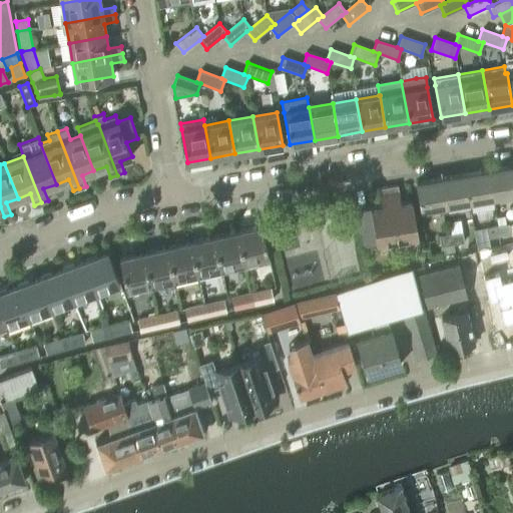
[(489,170),(493,198),(512,194),(512,167),(512,166),(489,170)]
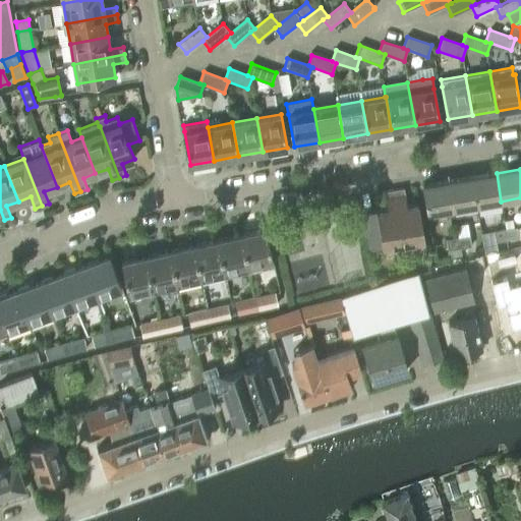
[(472,177),(477,206),(501,201),(497,173),(472,177)]
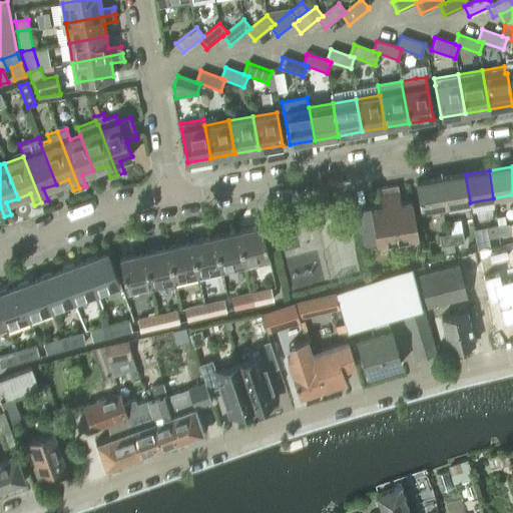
[(442,178),(447,206),(470,202),(465,174),(442,178)]
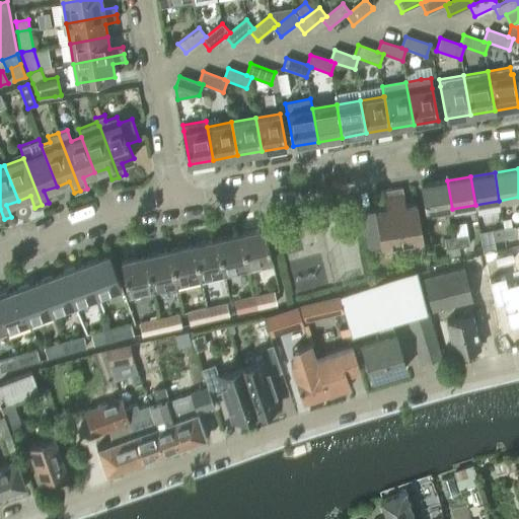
[(427,213),(452,209),(447,180),(423,186),(427,213)]
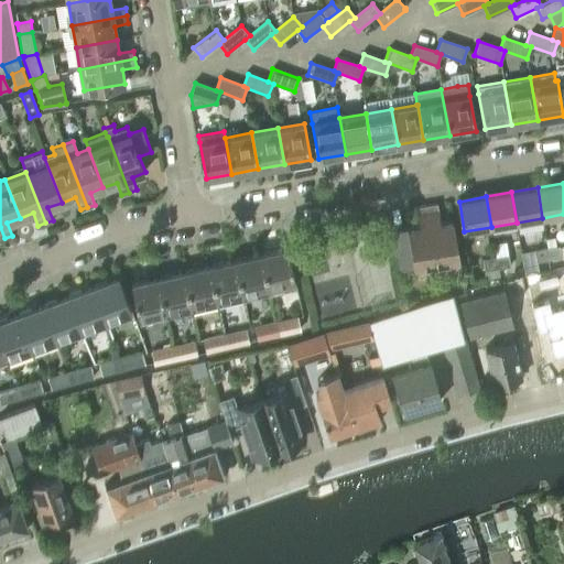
[(430,206),(440,264),(459,261),(453,221),(443,224),(440,204),(430,206)]
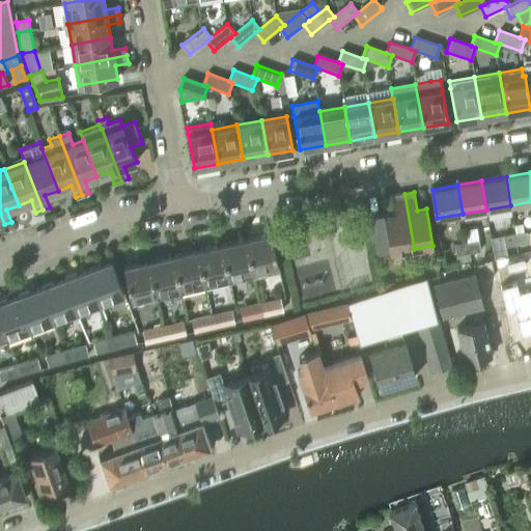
[(388,216),(394,252),(414,249),(404,194),(392,196),(396,215),(388,216)]
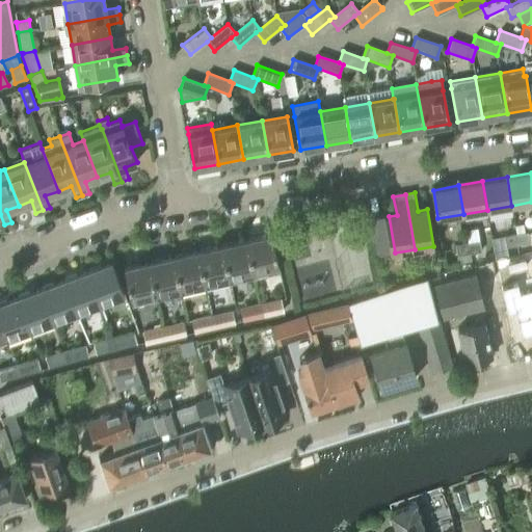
[(376,256),(395,253),(389,216),(370,219),(376,256)]
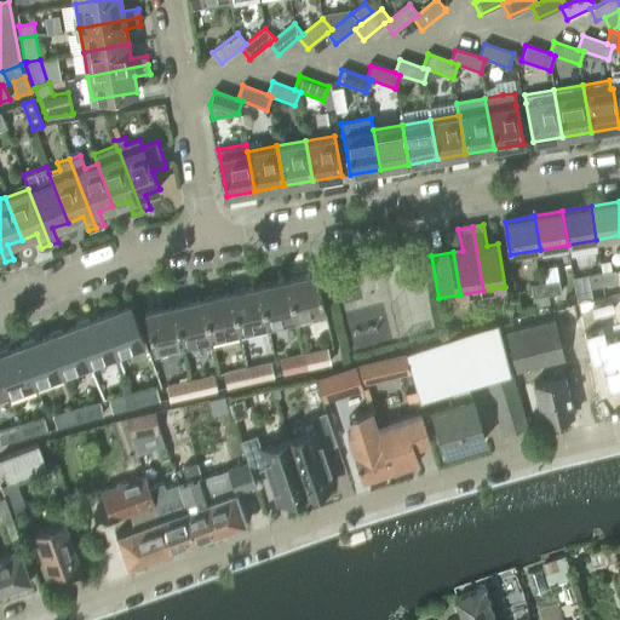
[(602,273),(604,286),(618,283),(615,270),(602,273)]
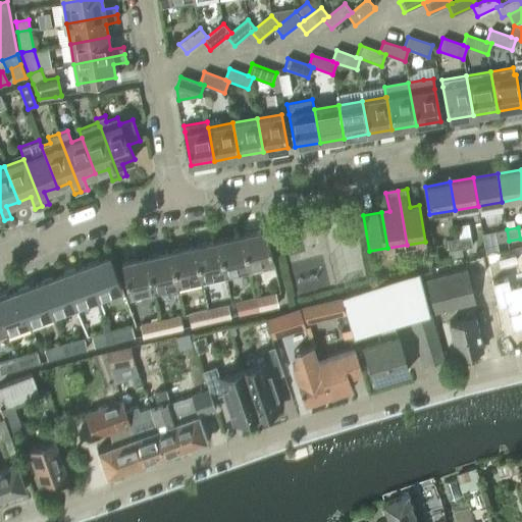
[(242,235),(249,267),(274,262),(266,229),(242,235)]
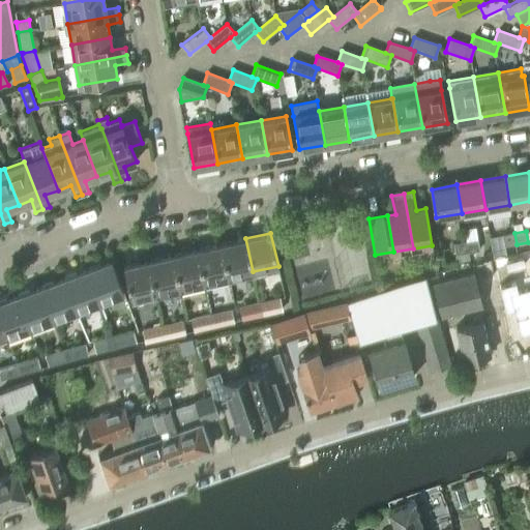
[(502,235),(504,246),(517,244),(514,233),(502,235)]
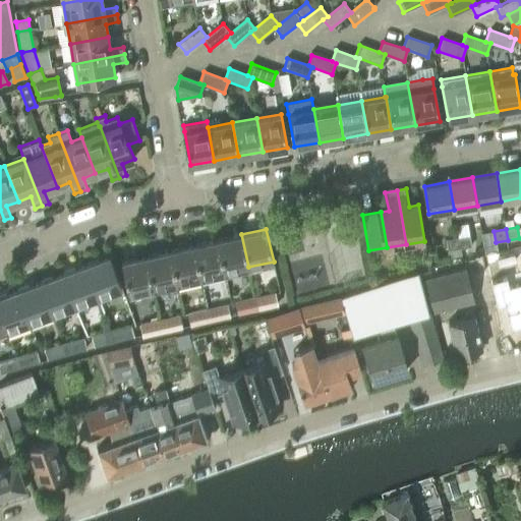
[(218,239),(226,272),(248,267),(241,234),(218,239)]
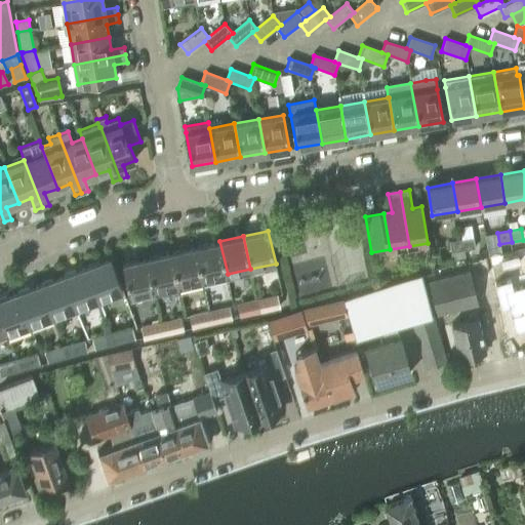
[(461,239),(463,250),(475,248),(473,238),(461,239)]
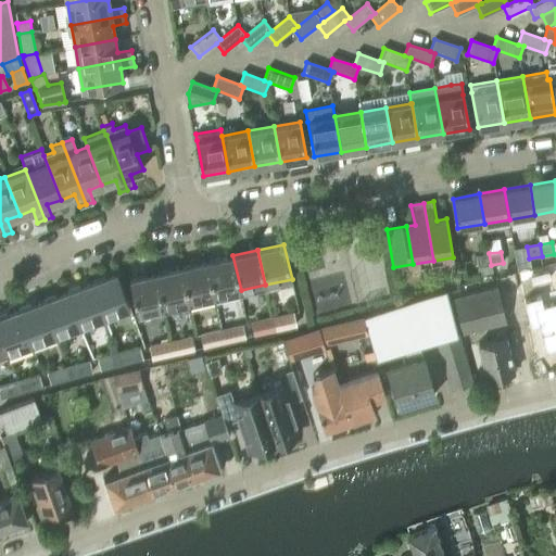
[(476,256),(478,267),(491,265),(489,253),(476,256)]
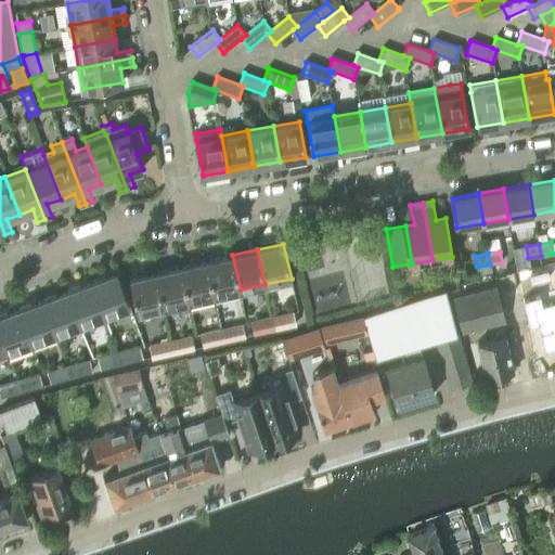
[(206,260),(215,296),(241,289),(232,255),(206,260)]
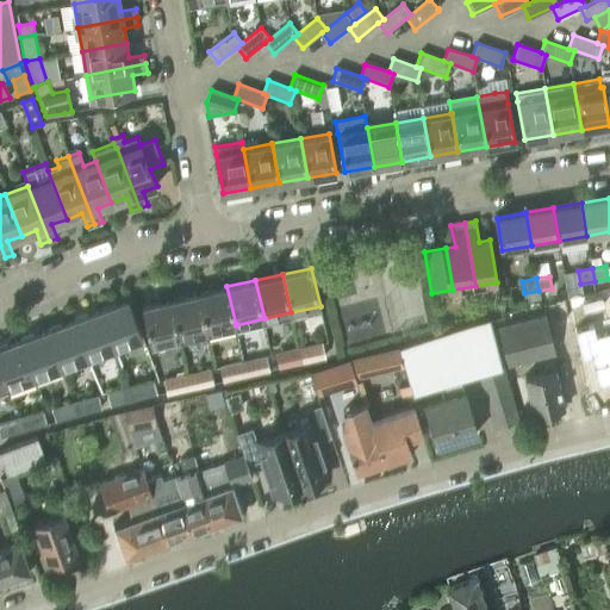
[(199,292),(209,331),(236,325),(226,286),(199,292)]
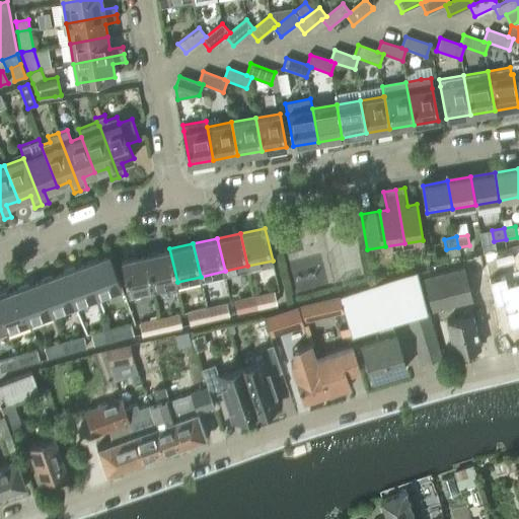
[(146,254),(153,287),(177,282),(169,248),(146,254)]
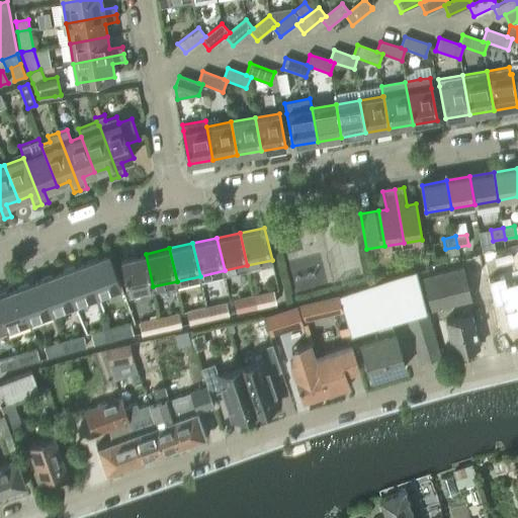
[(470,281),(506,272),(501,252),(464,261),(470,281)]
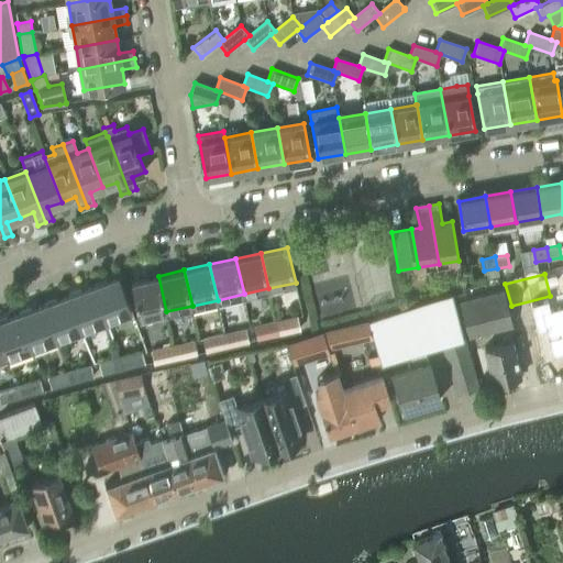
[(140,317),(166,311),(158,276),(132,282),(140,317)]
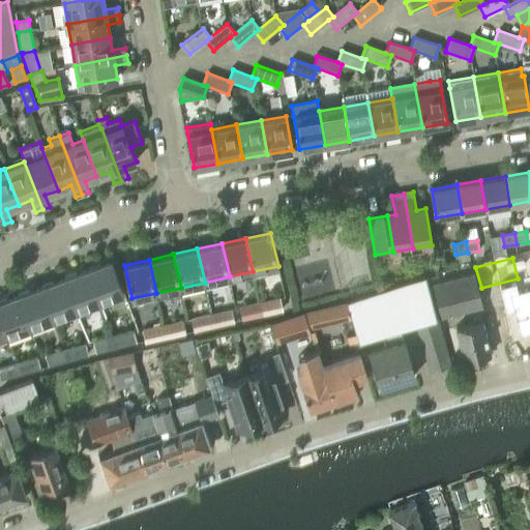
[(89,270),(100,301),(125,292),(113,261),(89,270)]
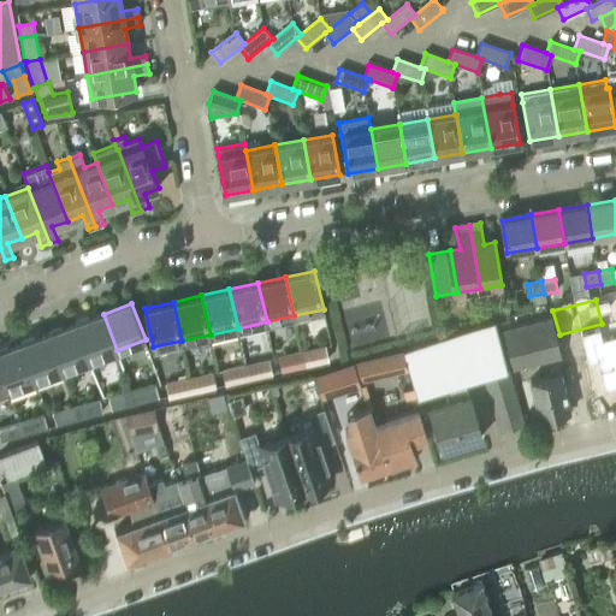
[(76,324),(90,360),(117,350),(104,314),(76,324)]
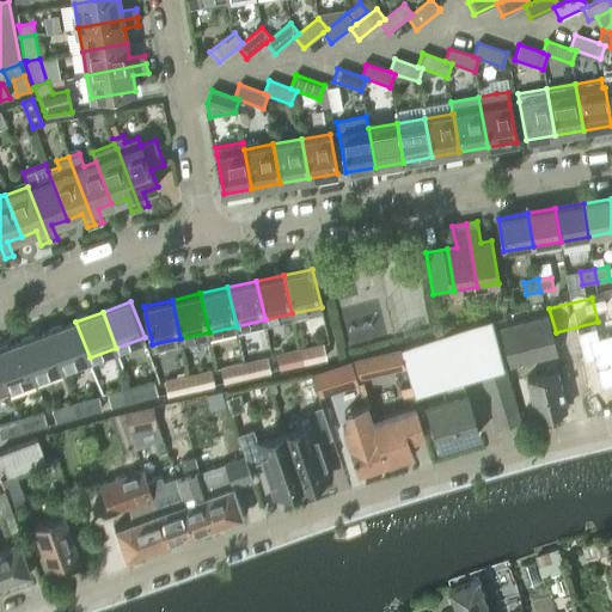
[(545,317),(500,329),(509,367),(555,355),(545,317)]
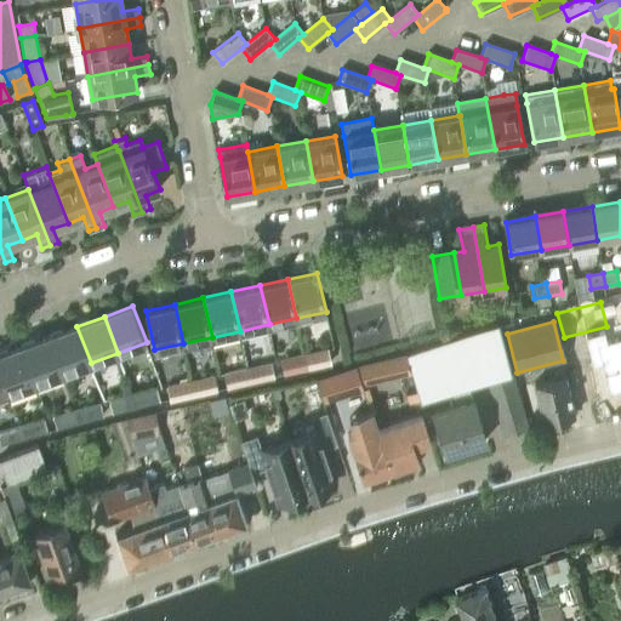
[(50,336),(63,374),(91,363),(77,326),(50,336)]
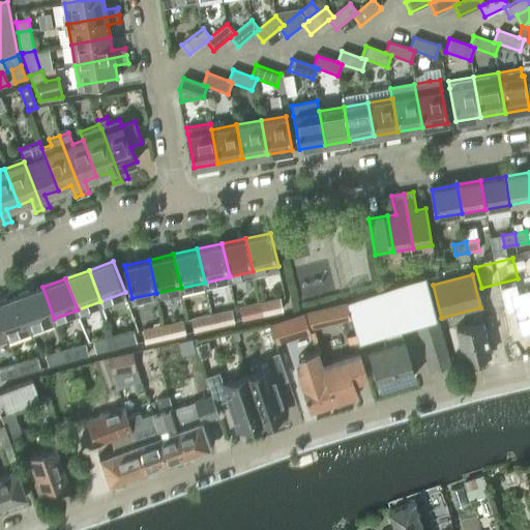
[(431,372),(450,366),(435,319),(424,278),(403,285),(347,302),(359,342),(383,334),(387,345),(370,349),(381,386),(414,377),(403,341),(400,330),(416,325),(431,372)]
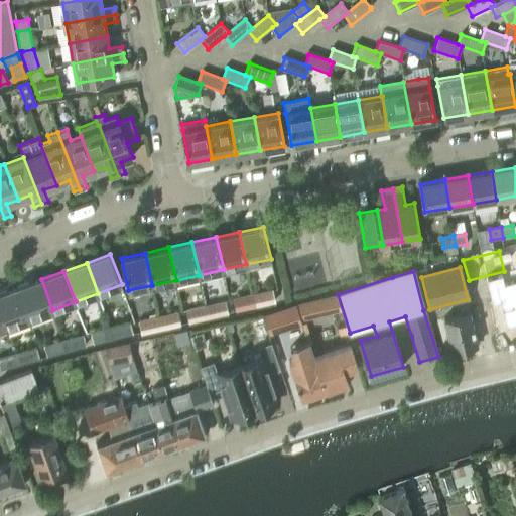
[(515,278),(495,284),(506,327),(515,324),(515,278)]
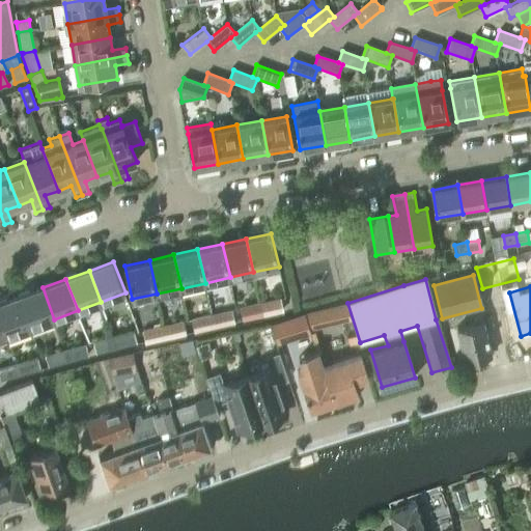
[(19,296),(30,328),(54,319),(43,287),(19,296)]
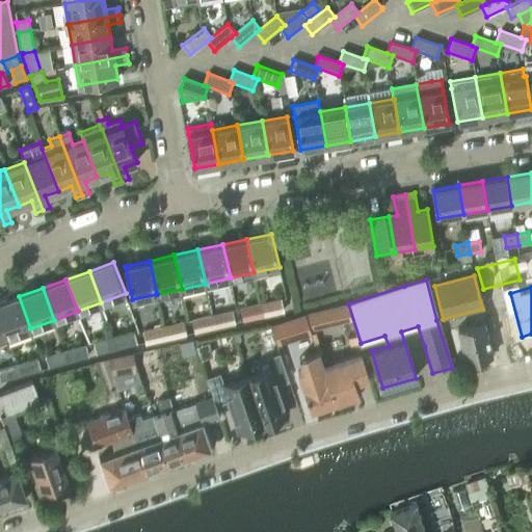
[(0,302),(0,317),(7,337),(30,328),(19,296),(0,302)]
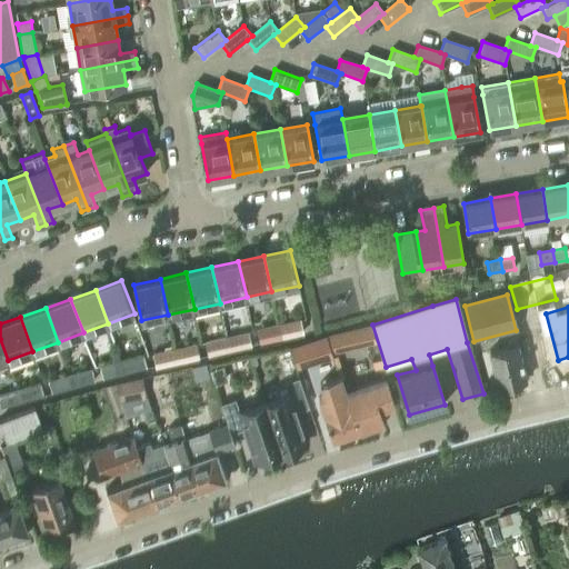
[(280,325),(282,338),(303,333),(300,320),(280,325)]
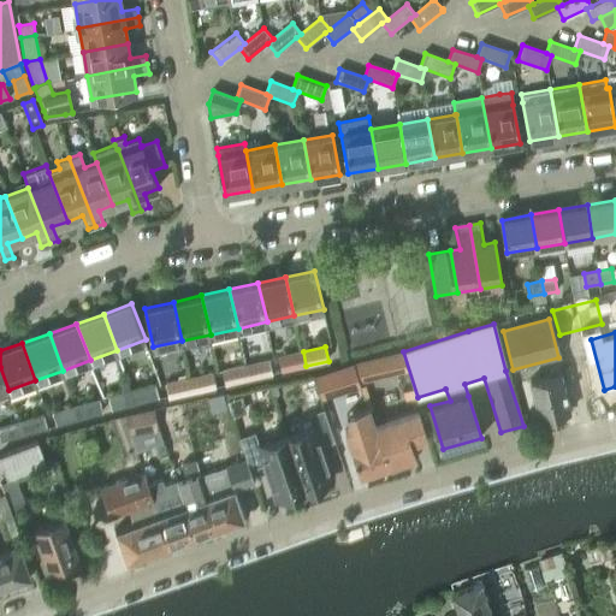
[(278,357),(282,372),(306,366),(303,351),(278,357)]
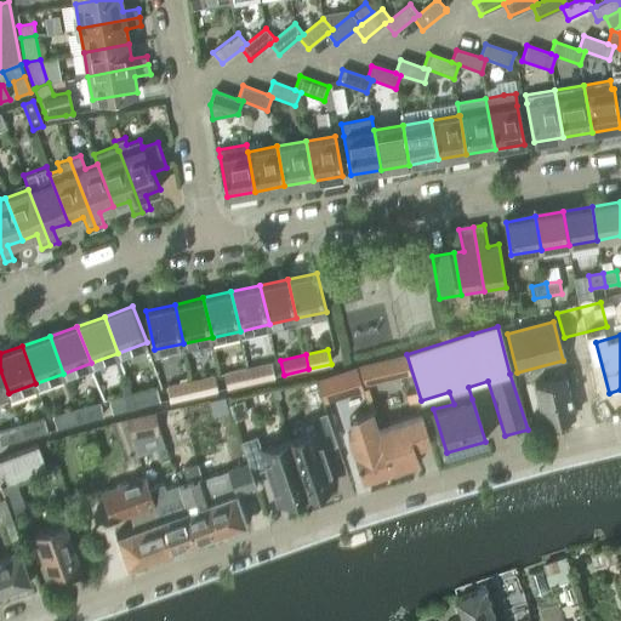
[(355,366),(362,387),(380,382),(375,362),(355,366)]
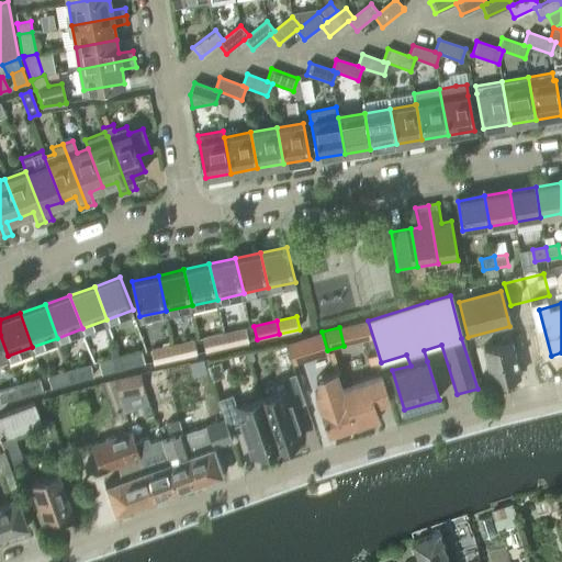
[(225,334),(228,347),(248,343),(246,329),(225,334)]
